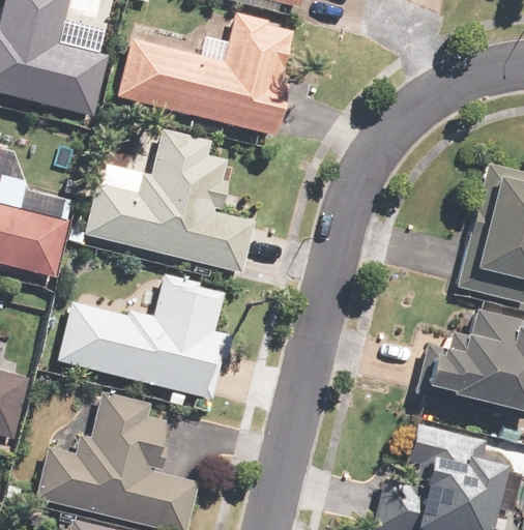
[(0,0),(0,90),(94,115),(109,57),(62,45),(73,0),(0,0)]
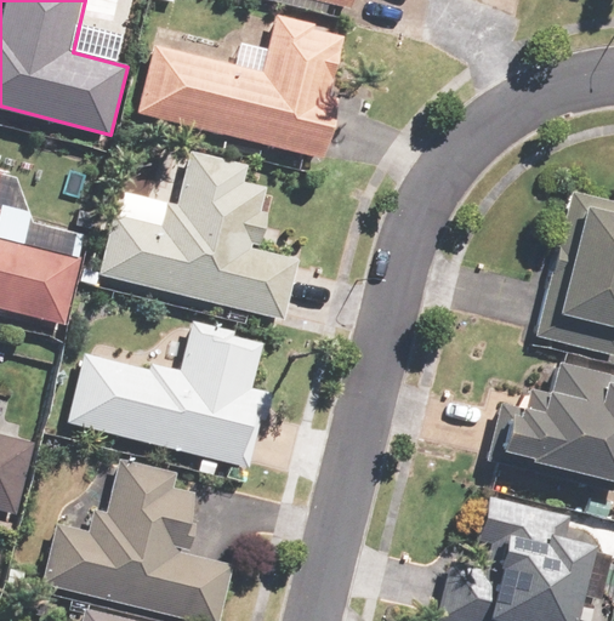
[(155,44),(138,114),(323,159),(353,34),(274,15),(261,69),(155,44)]
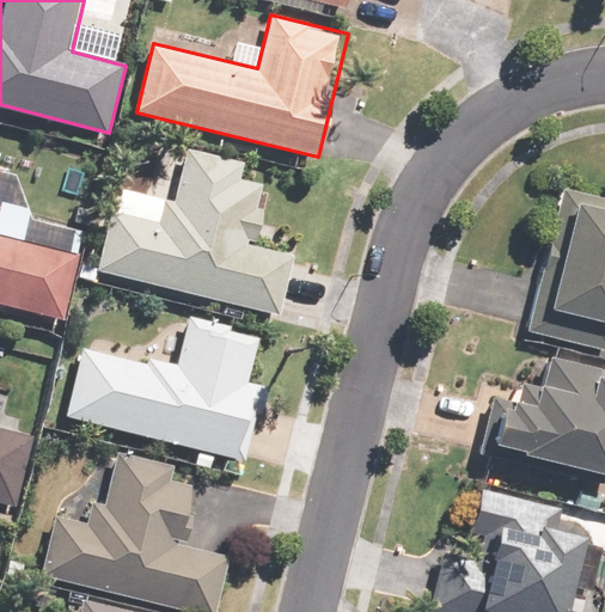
[(112,216),(99,270),(279,312),(292,258),(256,250),(272,187),(240,179),(244,164),(184,150),(172,203),(165,201),(158,227),(112,216)]
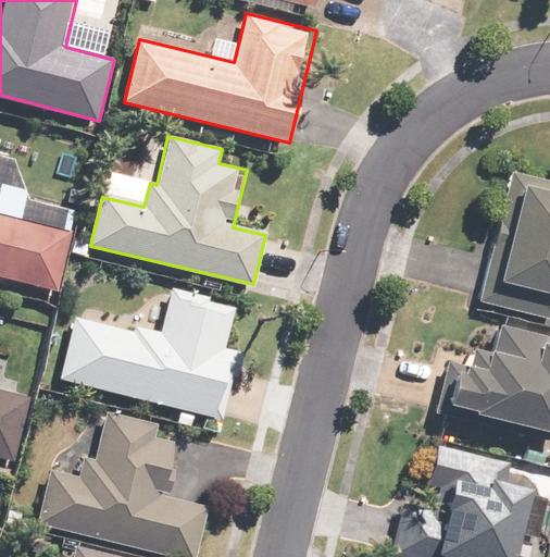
[(0,150),(0,275),(58,289),(72,231),(0,212),(0,188),(9,153),(0,150)]
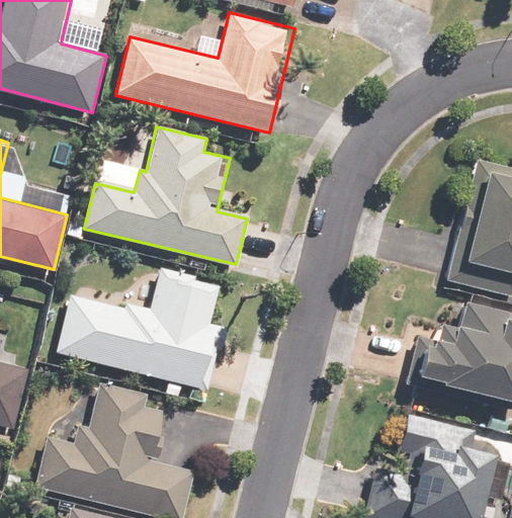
[(511,167),(477,159),(447,279),(511,295),(511,167)]
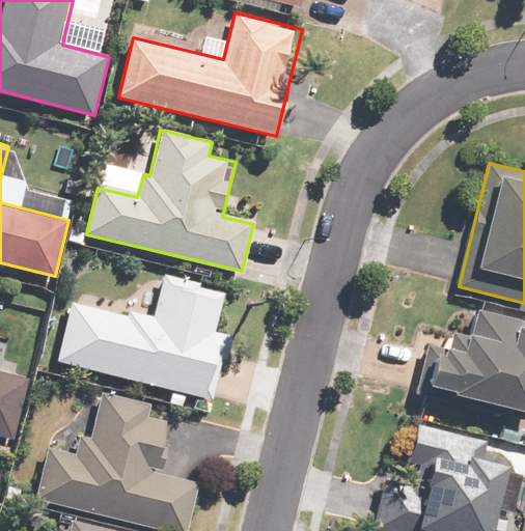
[(70,305),(56,361),(215,399),(228,343),(70,305)]
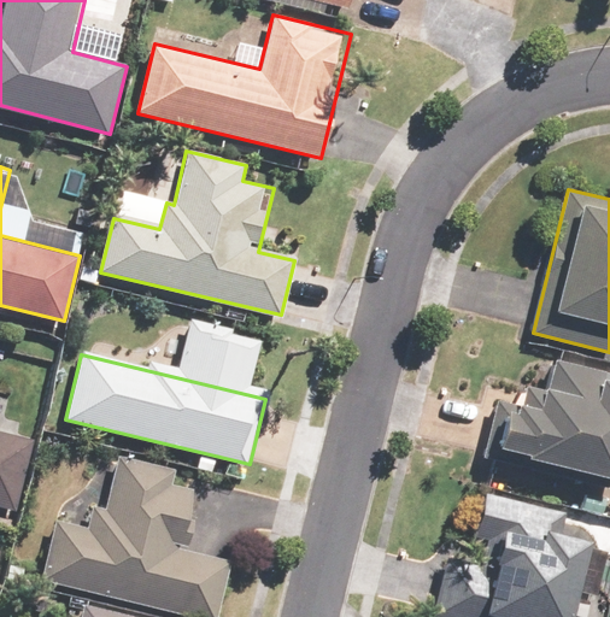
[(609,374),(555,362),(547,392),(525,386),(520,406),(500,401),(487,458),(609,487),(609,374)]
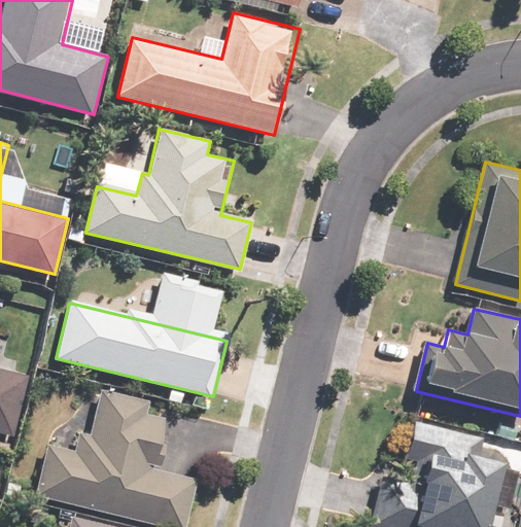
[(0,432),(16,436),(31,380),(0,371),(0,432)]
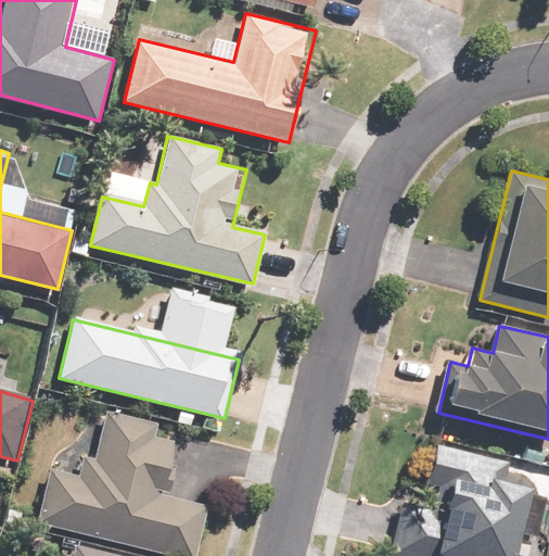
[(50,469),(37,522),(175,555),(196,555),(209,506),(169,496),(174,479),(163,476),(171,442),(157,439),(162,425),(106,411),(94,457),(86,455),(80,476),(50,469)]
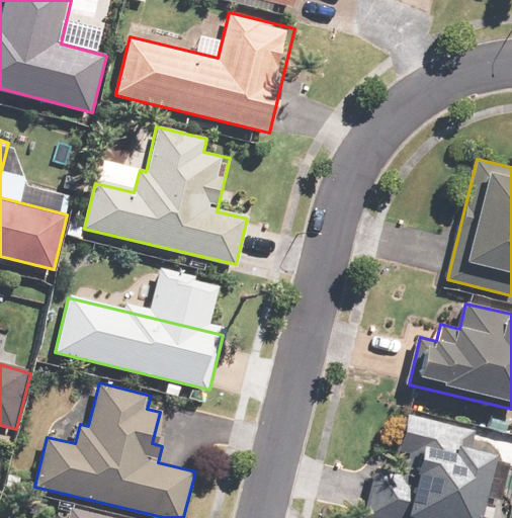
[(474,430),(408,414),(399,452),(410,454),(405,475),(376,468),(363,517),(476,517),(491,456),(468,451),(474,430)]
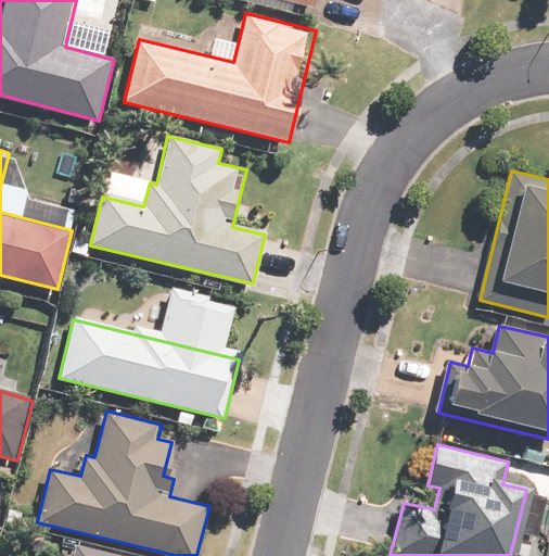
[(123,555),(77,545),(74,555),(123,555)]
